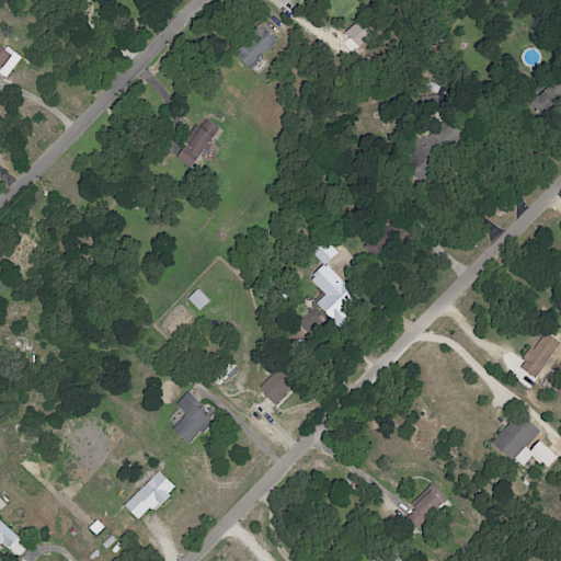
[(236,56),(249,68),(259,57),(264,60),(278,43),(260,26),(236,56)]
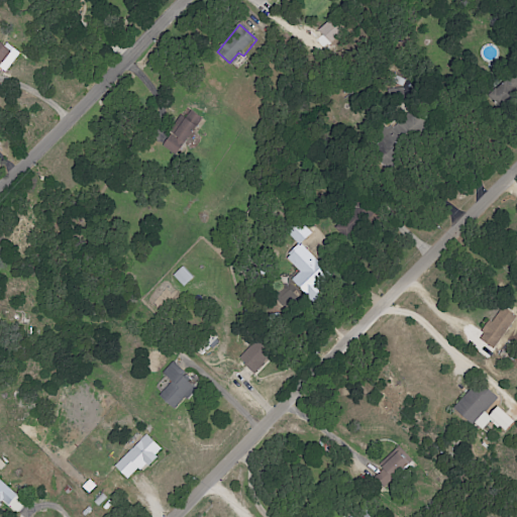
[(0,68),(5,72),(19,55),(0,38),(0,68)]
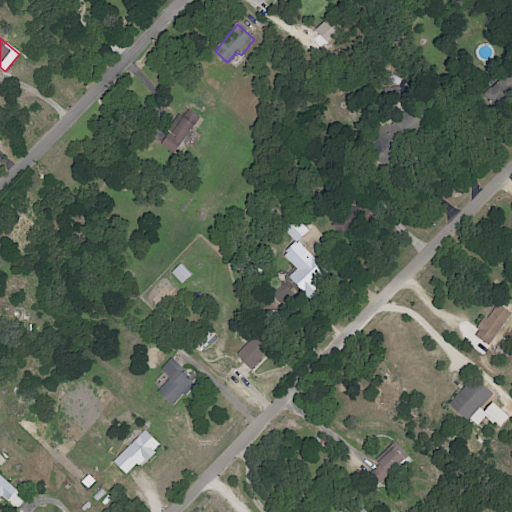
[(162,143),(174,152),(201,118),(189,109),(162,143)]
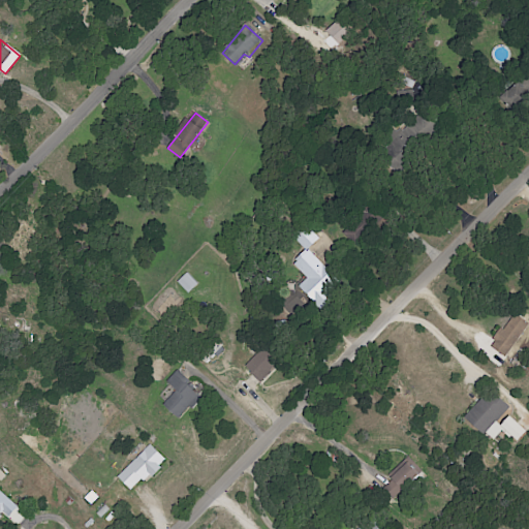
[(319,239),(305,223),(291,236),(306,251),(319,239)]
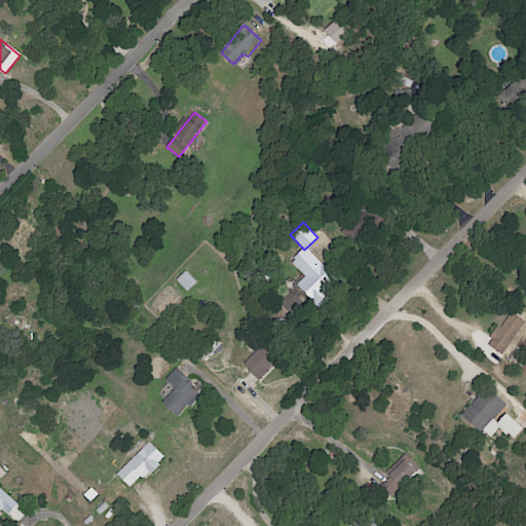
[(291,263),(304,276),(296,285),(315,305),(339,283),(306,249),(291,263)]
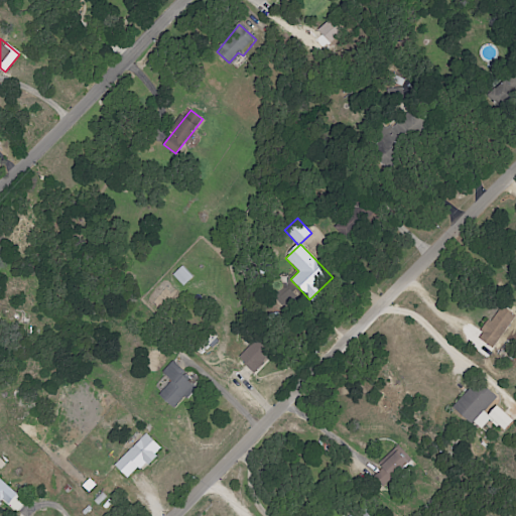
[(477,338),(493,349),(515,316),(515,315),(501,305),(477,338)]
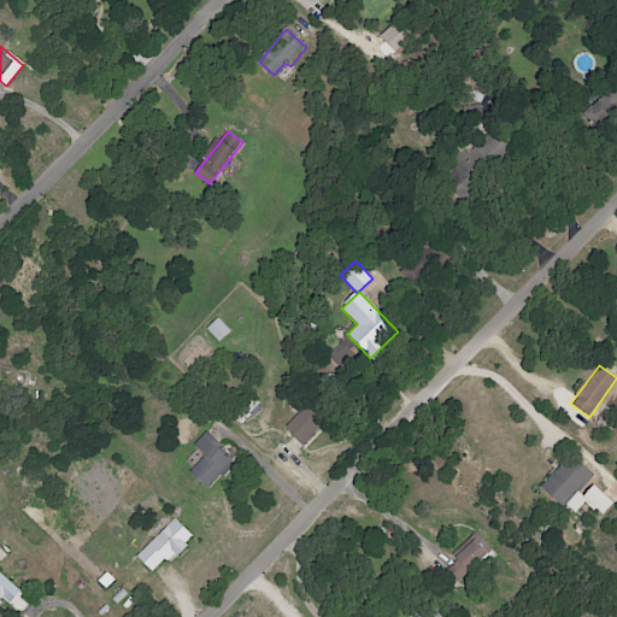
[(303,446),(325,422),(307,405),(285,429),(303,446)]
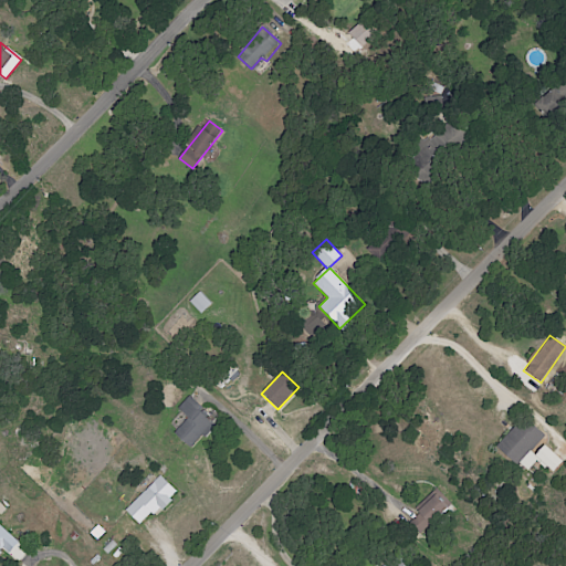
[(213,425),(197,410),(200,406),(190,398),(166,425),(192,448),(213,425)]
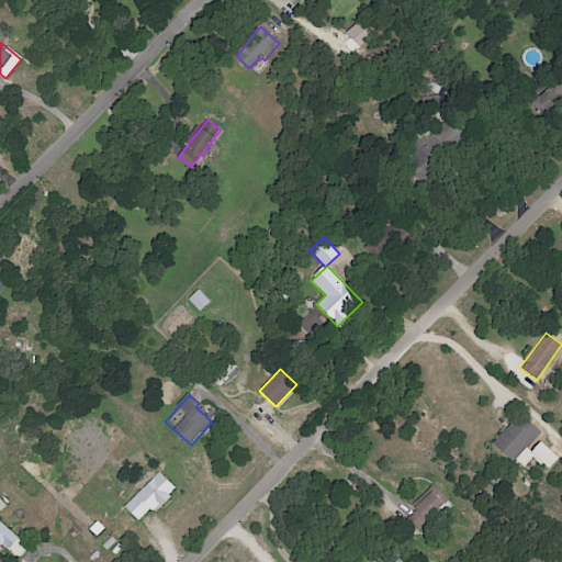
[(493,445),(523,470),(534,457),(549,470),(559,459),(538,439),(542,434),(520,414),(493,445)]
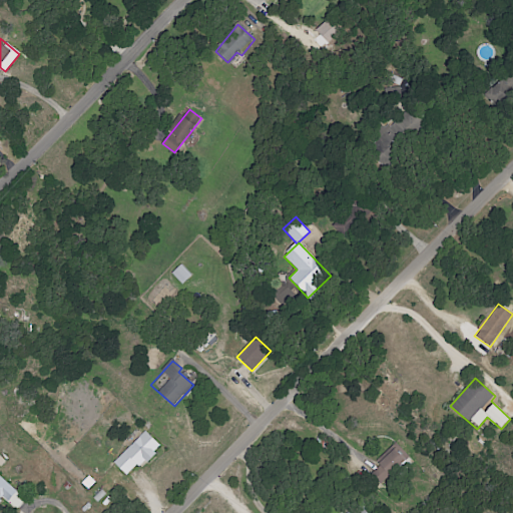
[(160,446),(144,431),(113,463),(126,475),(137,464),(140,468),(160,446)]
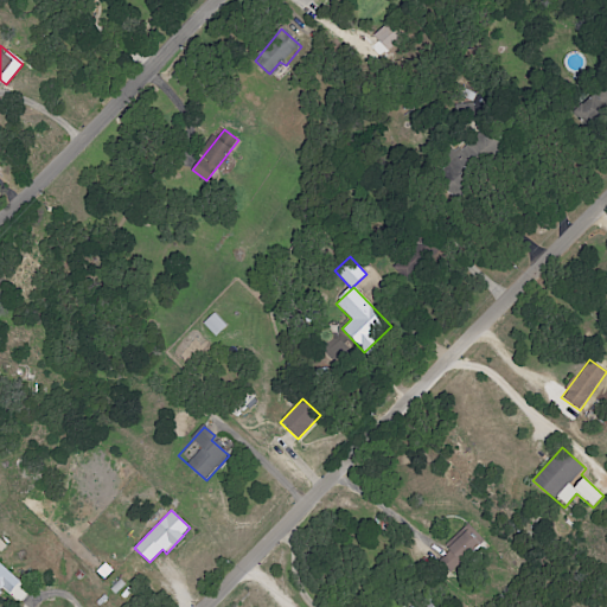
[(447,548),(459,561),(480,543),(468,530),(447,548)]
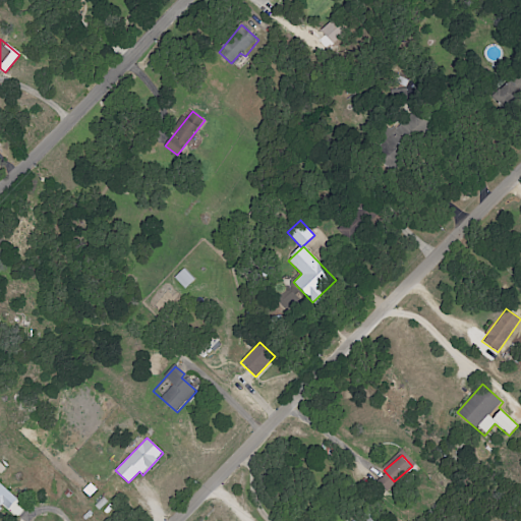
[(17,519),(26,508),(0,483),(0,509),(3,506),(17,519)]
